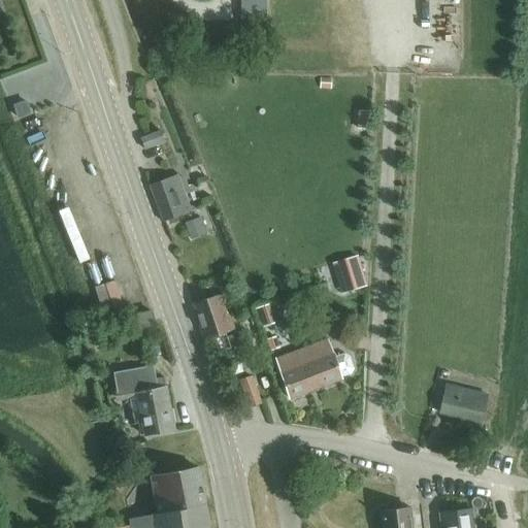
[(241,0),(241,23),(268,23),(267,0),(241,0)]
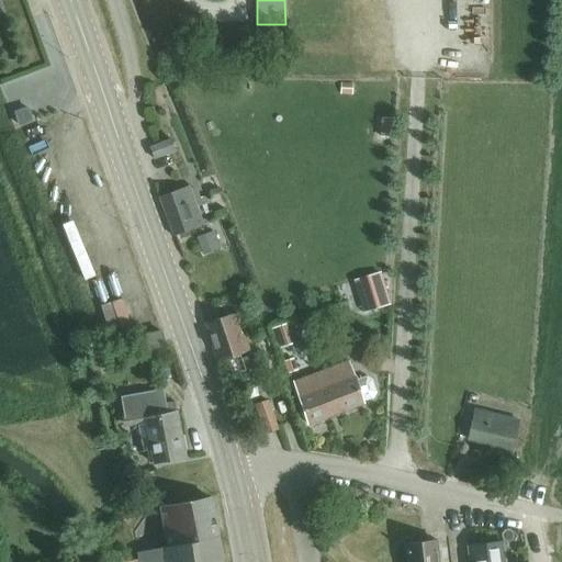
[(19,111),(15,112),(20,126),(24,124),(33,122),(30,109),(19,111)]
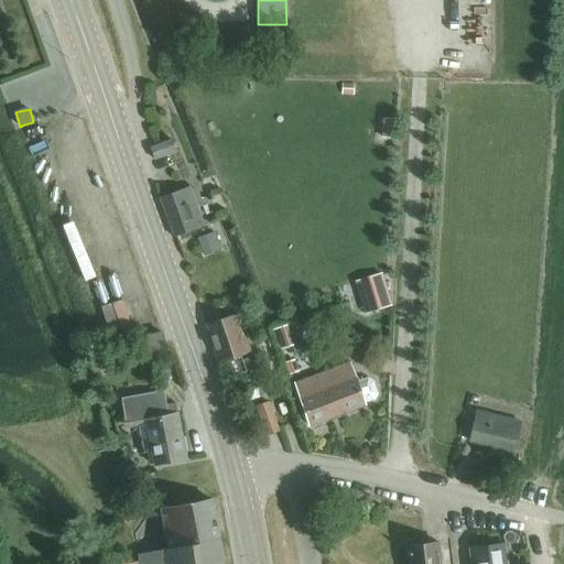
[(155,161),(169,155),(176,152),(171,140),(150,148),(155,161)]
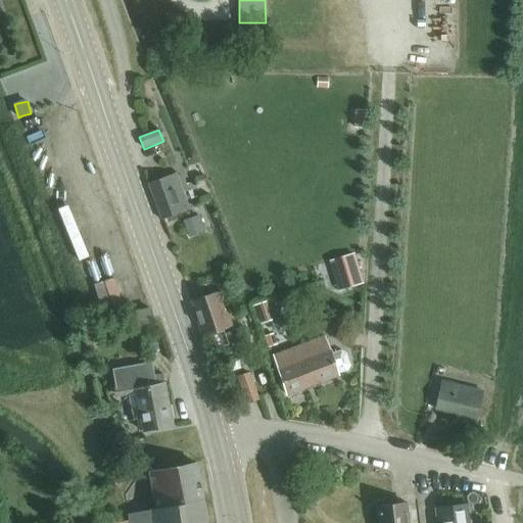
[(160,220),(161,219),(189,209),(183,191),(188,189),(182,175),(177,175),(148,184),(160,220)]
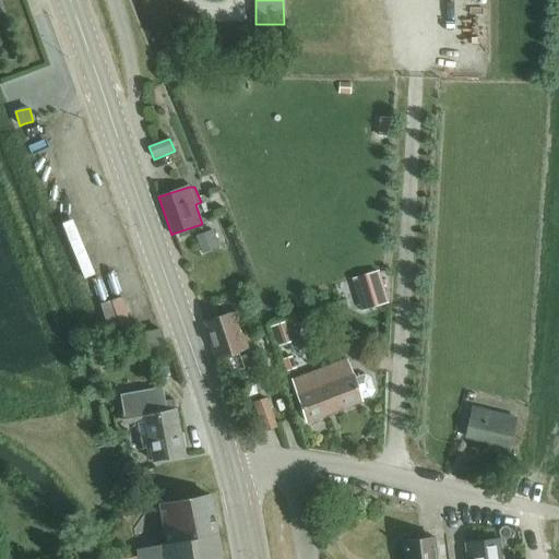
[(219,248),(214,230),(195,237),(202,254),(219,248)]
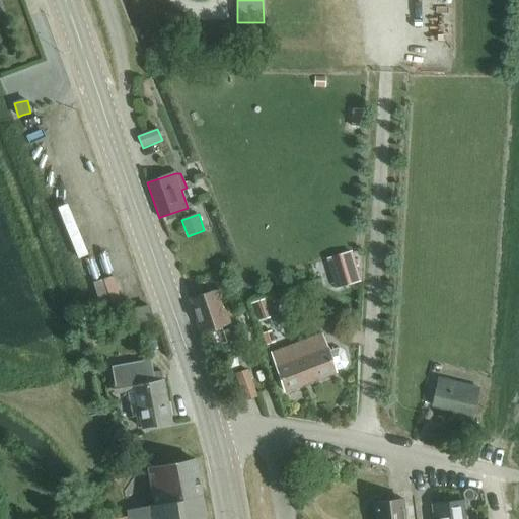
[(353,250),(328,257),(338,288),(362,280),(353,250)]
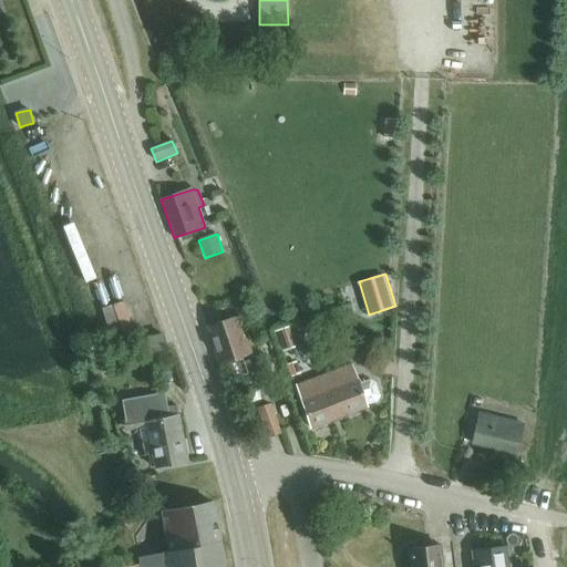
[(222,364),(233,361),(253,354),(240,316),(209,326),(222,364)]
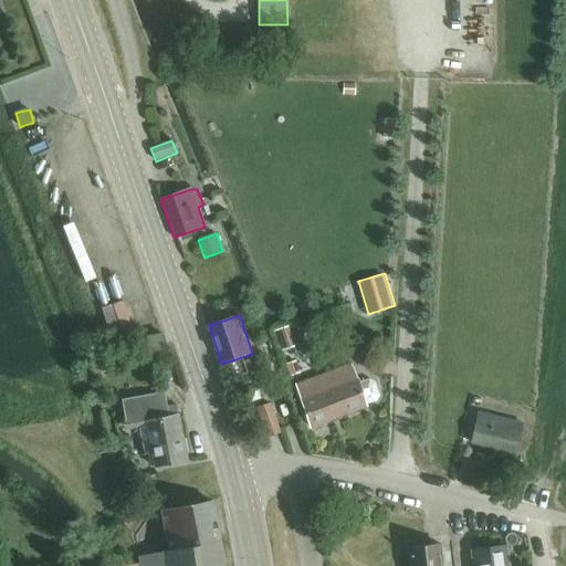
[(273,333),(281,353),(295,347),(287,327),(273,333)]
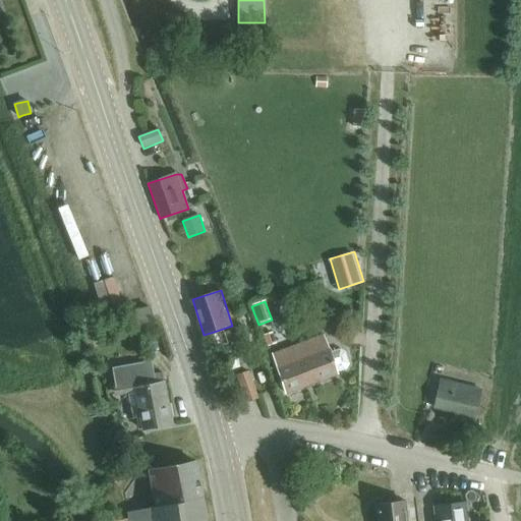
[(139,326),(154,323),(150,307),(135,311),(139,326)]
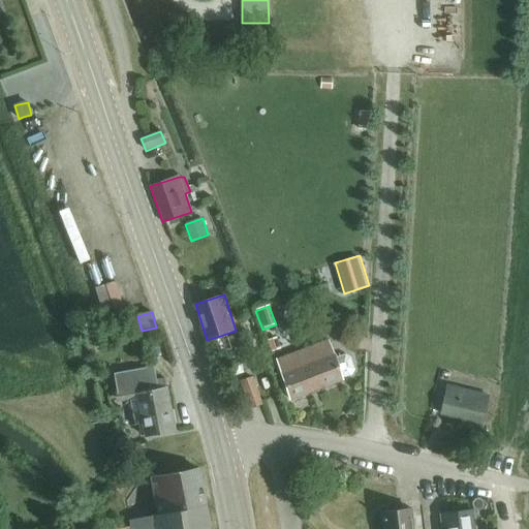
[(277,338),(267,342),(271,352),(280,349),(277,338)]
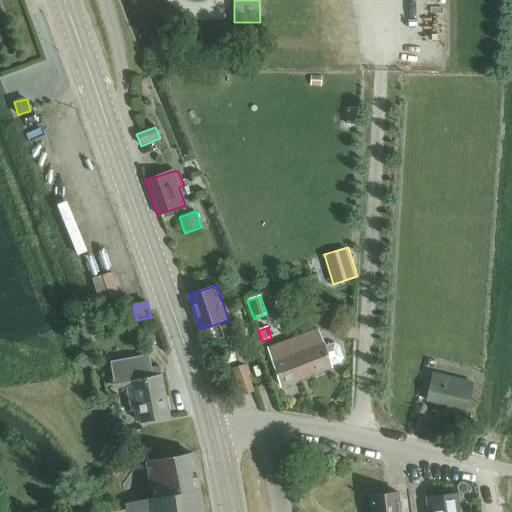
[(325,347),(322,340),(317,328),(266,348),(281,387),(332,368),(332,366),(341,363),(344,358),(339,347),(334,344),(325,347)]
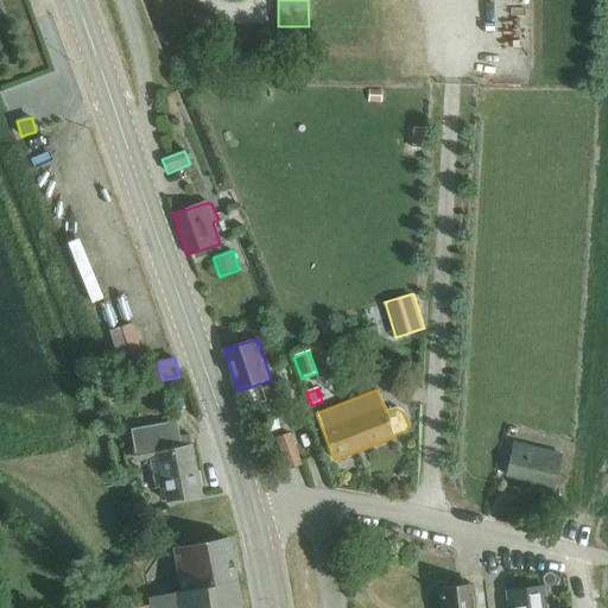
[(278,419),(266,422),(270,432),(280,430),(278,419)]
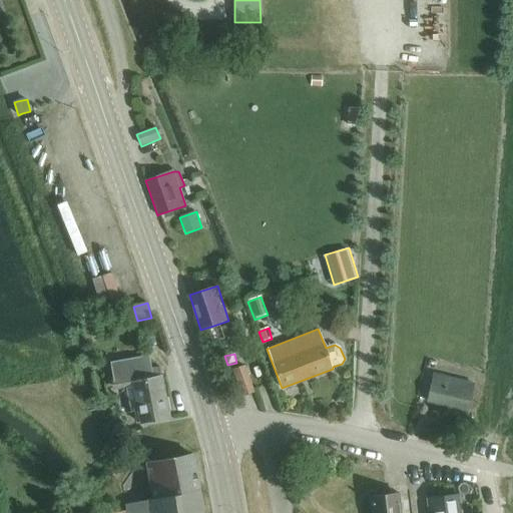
[(151,369),(149,358),(127,362),(128,366),(109,369),(112,387),(132,383),(140,424),(169,419),(161,377),(159,368),(151,369)]
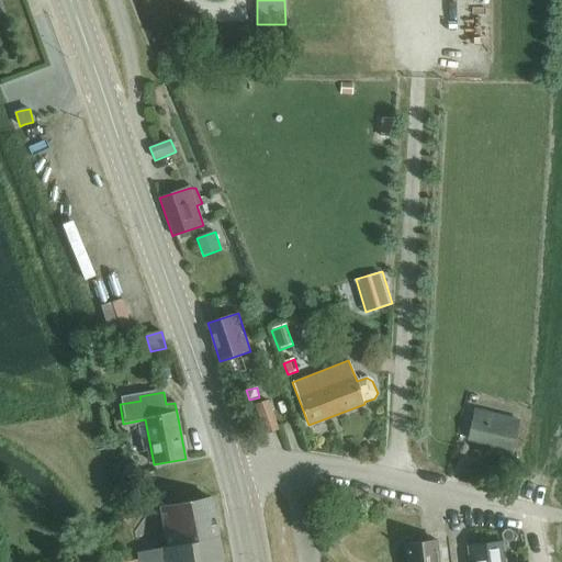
[(266,435),(278,430),(269,401),(256,404),(266,435)]
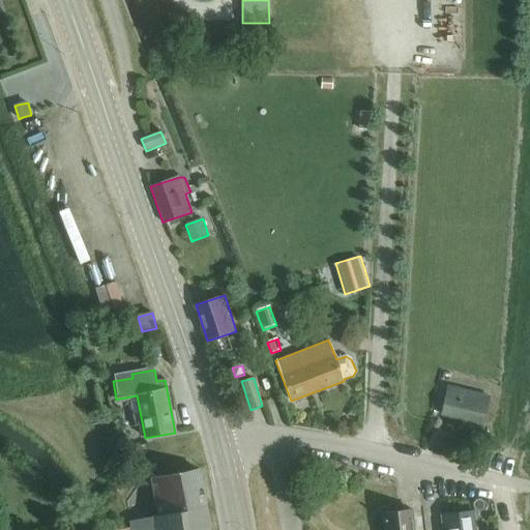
[(482,423),(490,396),(448,385),(441,413),(482,423)]
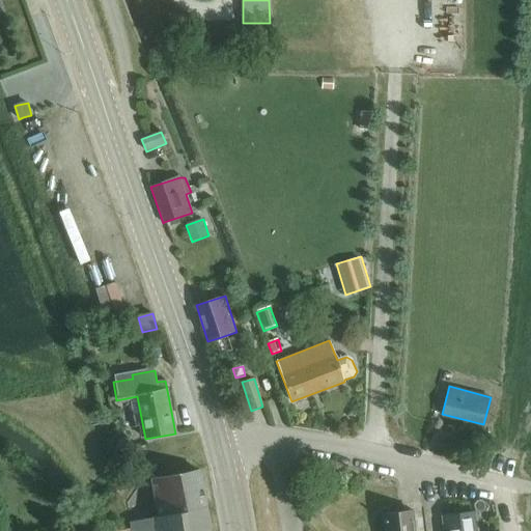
[(130,438),(117,440),(118,448),(131,447),(130,438)]
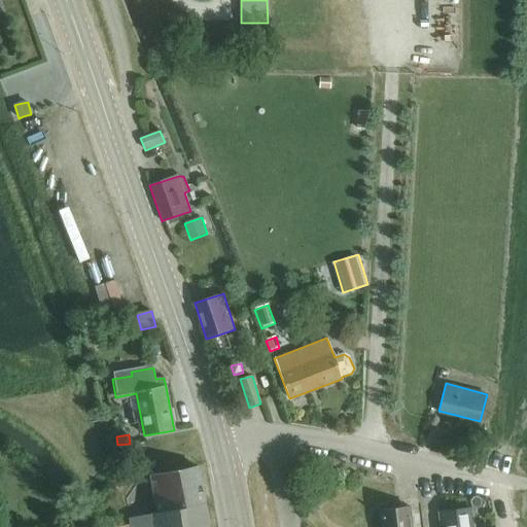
[(156,514),(130,519),(131,526),(210,526),(206,504),(202,486),(199,467),(149,477),(156,514)]
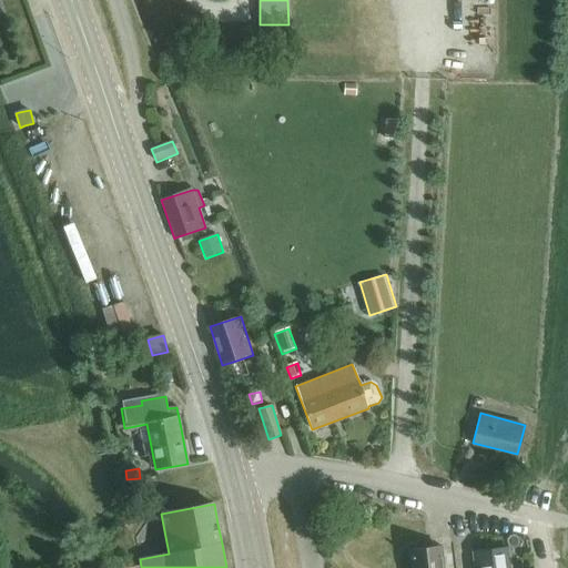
[(445,567),(443,547),(409,549),(411,567),(445,567)]
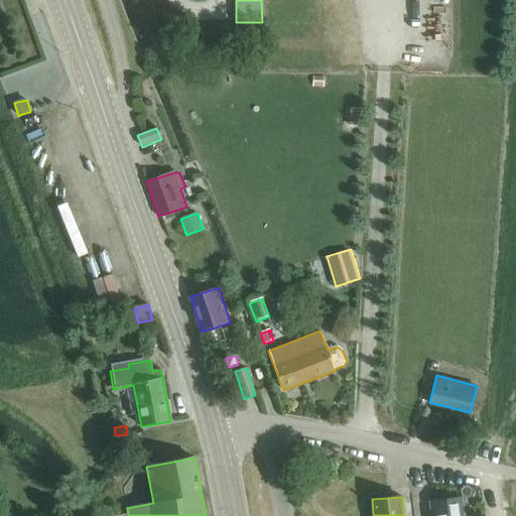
[(463,515),(461,501),(430,504),(431,515),(463,515)]
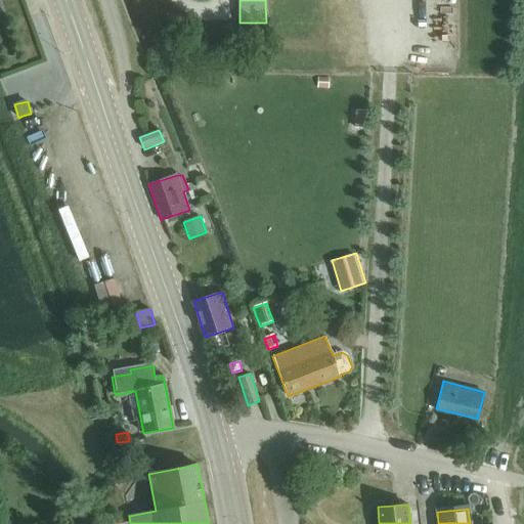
All buildings are outlined.
